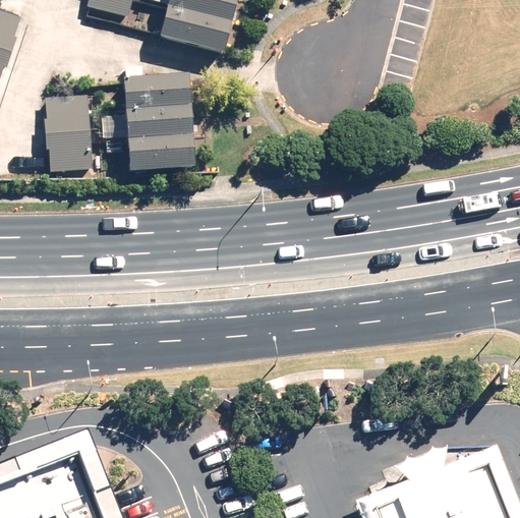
[(90,0),(89,6),(131,16),(134,0),(90,0)]
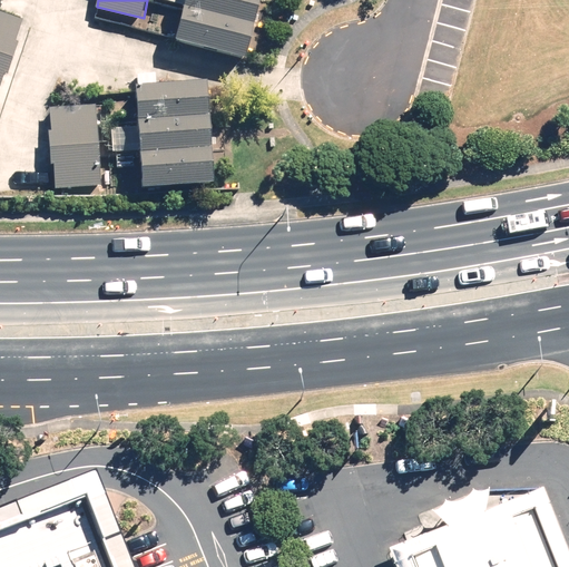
[(159,0),(187,6),(179,44),(247,58),(260,0),(159,0)]
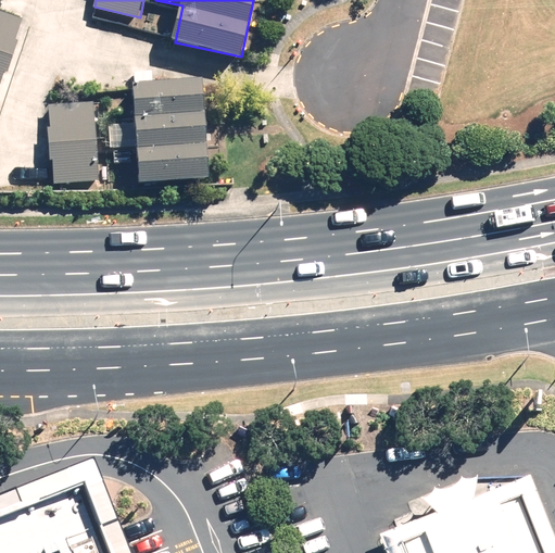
[(29,15),(0,5),(0,93),(4,96),(29,15)]
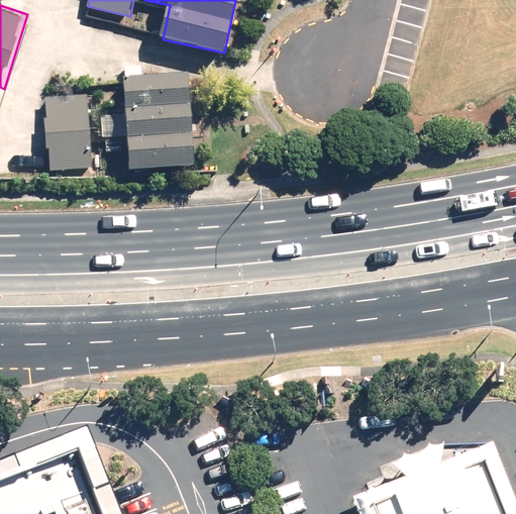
[(125,111),(103,113),(104,137),(126,135),(128,170),(194,166),(189,73),(123,76),(125,111)]
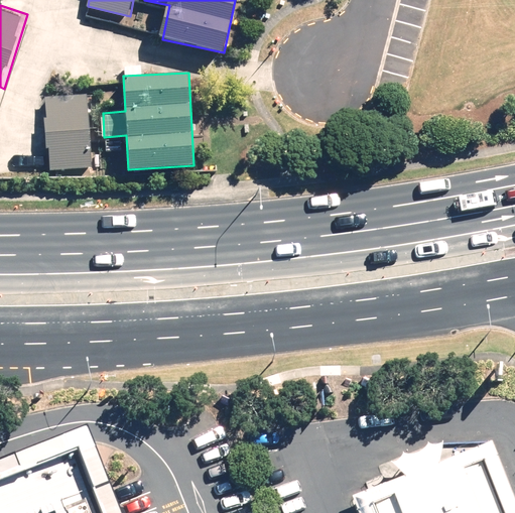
[(93,171),(91,94),(47,95),(49,172),(93,171)]
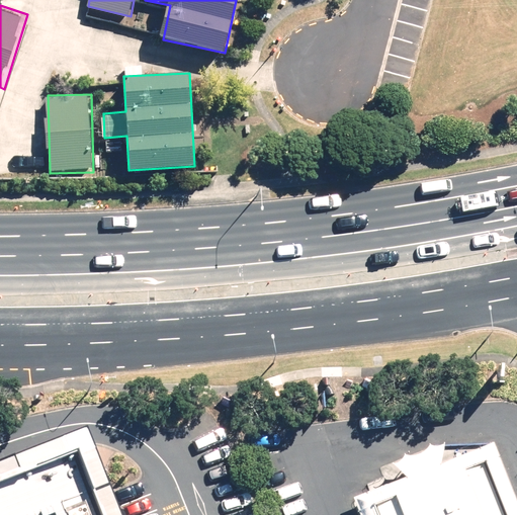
[(507,514),(478,444),(351,498),(357,514),(507,514)]
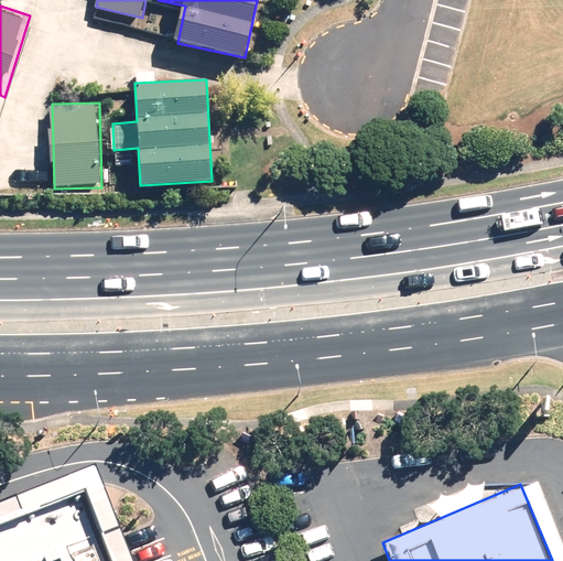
[(96,560),(69,488),(0,514),(0,560),(96,560)]
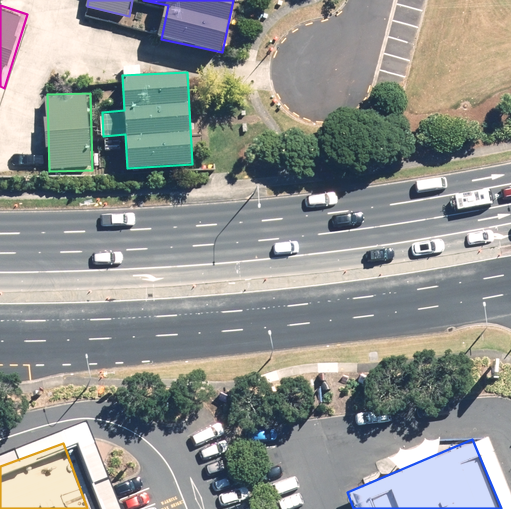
All buildings are outlined.
